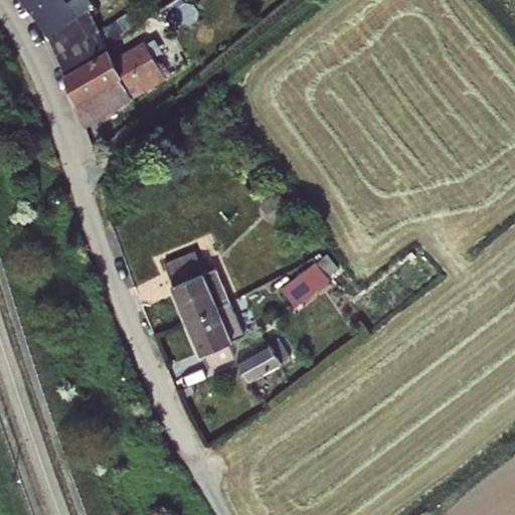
[(67,0),(66,1),(65,0),(25,0),(49,34),(58,27),(64,34),(92,15),(98,11),(90,0),(67,0)]
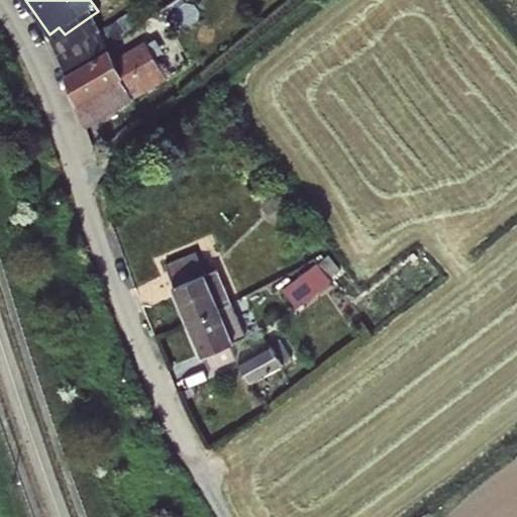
[(139,5),(100,31),(106,45),(136,25),(147,17),(139,5)]
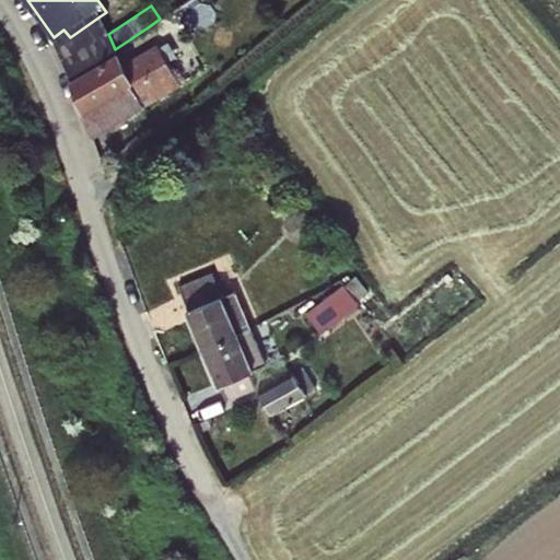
[(160,19),(148,27),(154,37),(173,23),(166,14),(160,19)]
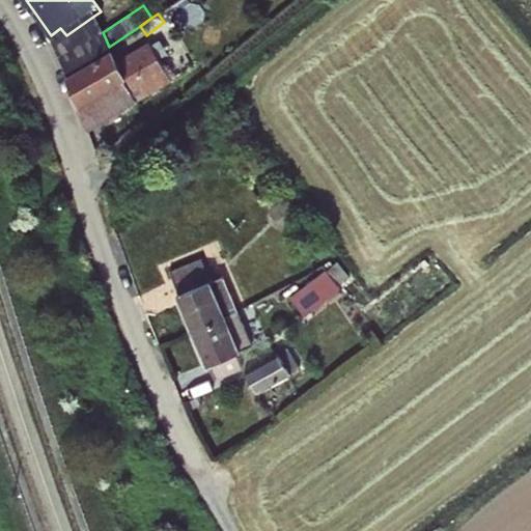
[(51,35),(58,54),(102,30),(94,16),(66,35),(60,28),(51,35)]
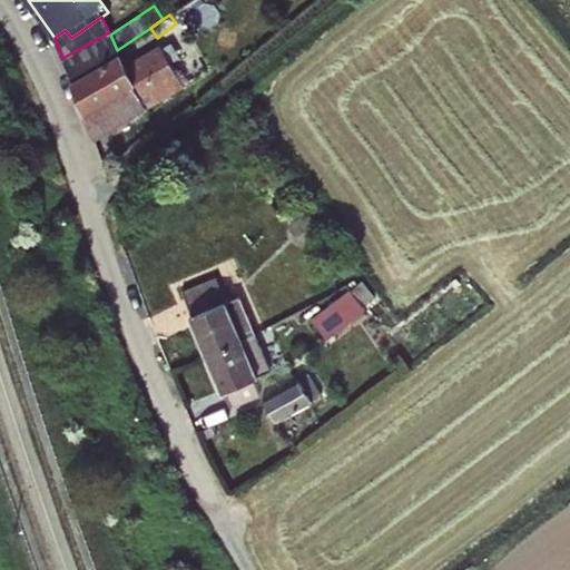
[(62,58),(71,80),(119,53),(117,50),(110,35),(109,32),(62,58)]
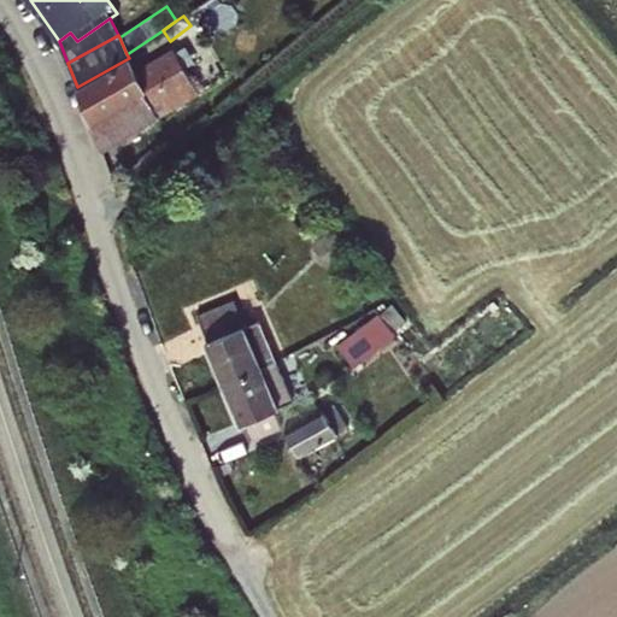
[(134,71),(129,58),(77,87),(100,150),(198,92),(172,50),(134,71)]
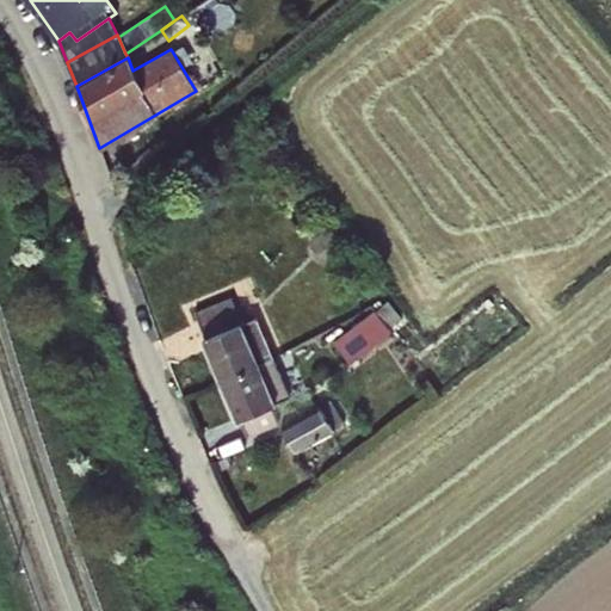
[(241,325),(230,300),(196,314),(205,338),(202,340),(235,421),(239,419),(246,436),(277,423),(270,406),(289,397),(255,319),(241,325)]
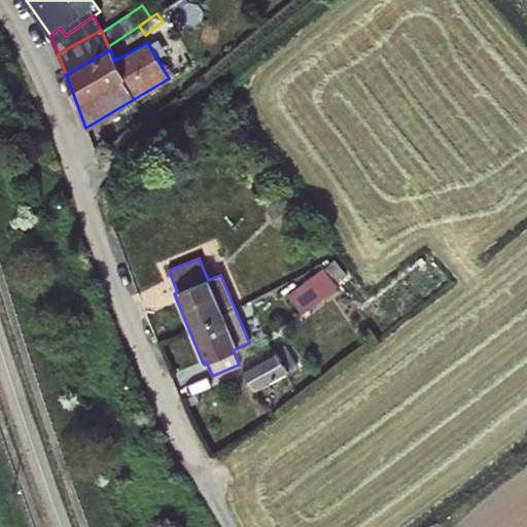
[(334,258),(322,267),(335,283),(346,275),(334,258)]
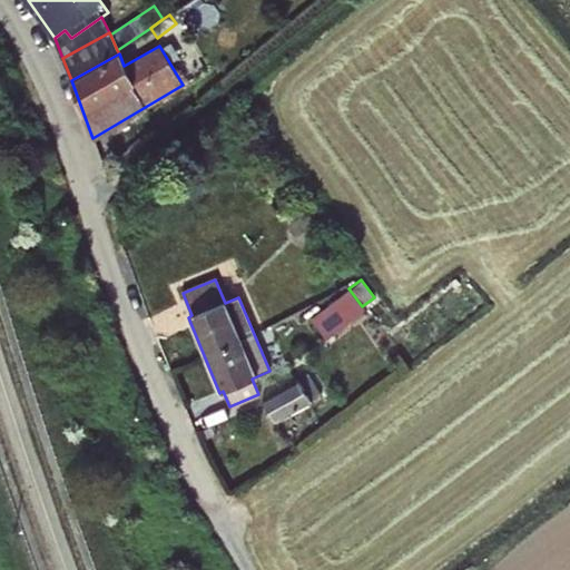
[(326,338),(362,306),(349,288),(311,318),(326,338)]
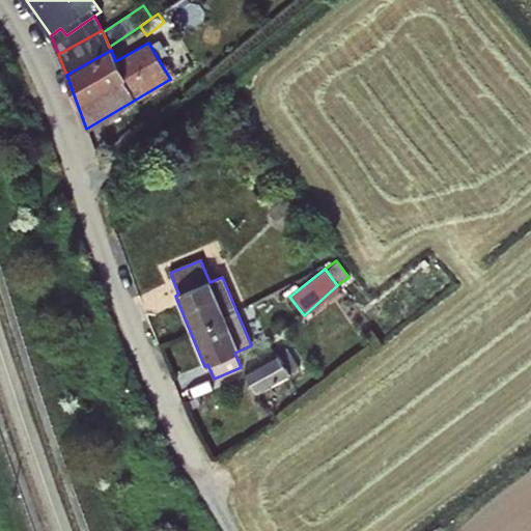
[(286,347),(278,352),(290,372),(298,368),(286,347)]
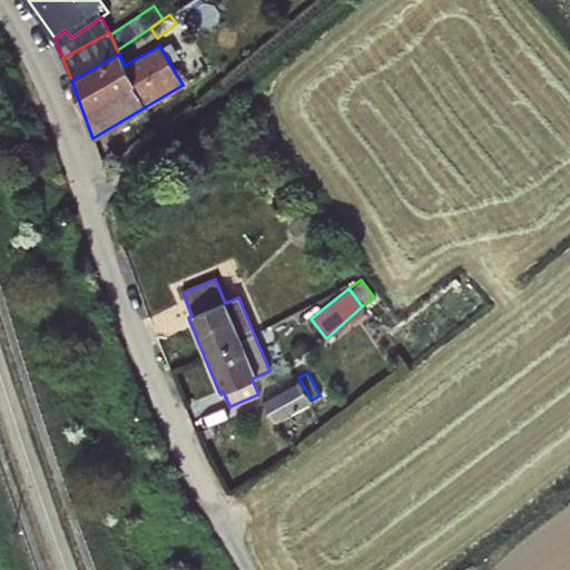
[(275,422),(312,400),(298,377),(263,400),(275,422)]
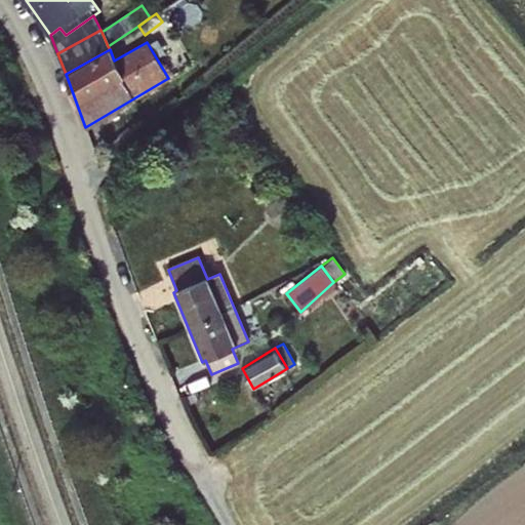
All buildings are outlined.
